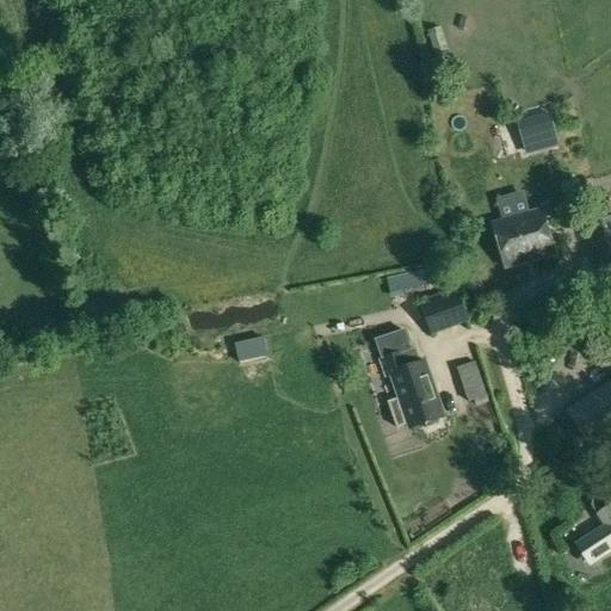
[(443,30),(430,35),(436,54),(449,50),(443,30)]
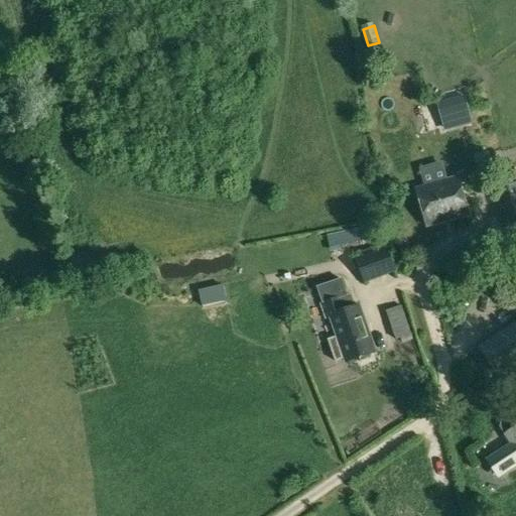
[(438,104),(441,118),(468,112),(464,97),(438,104)]
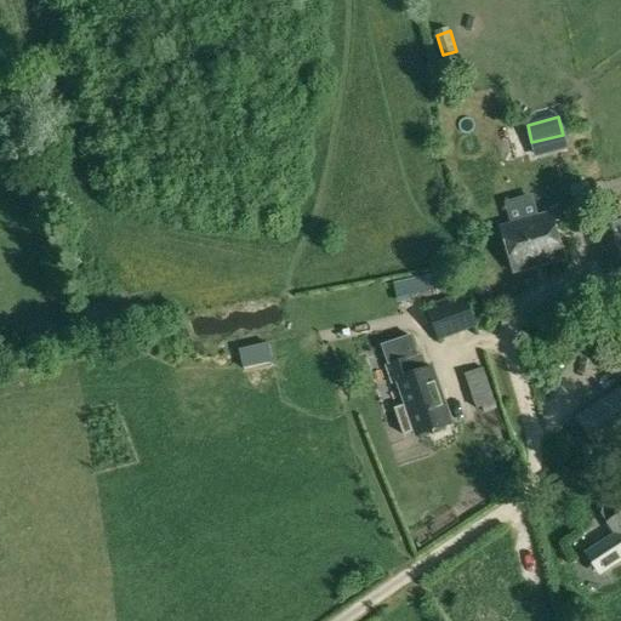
[(551,216),(501,231),(513,273),(563,258),(551,216)]
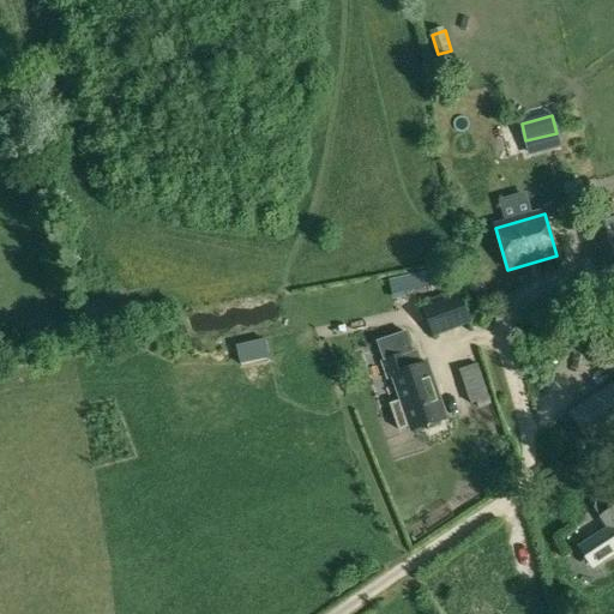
[(613,269),(613,218),(588,227),(601,274),(613,269)]
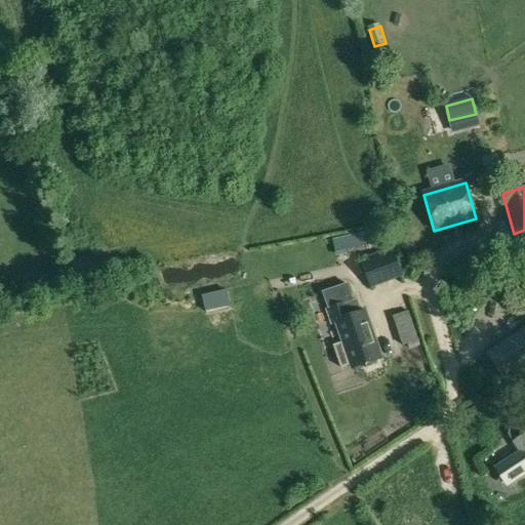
[(351,251),(349,238),(332,241),(334,254),(351,251)]
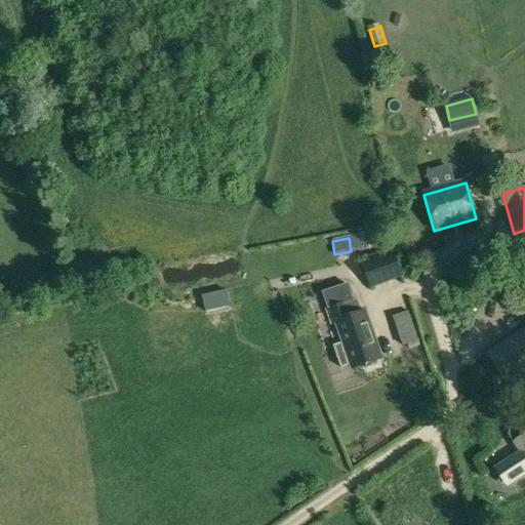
[(359,265),(369,290),(403,277),(393,251),(359,265)]
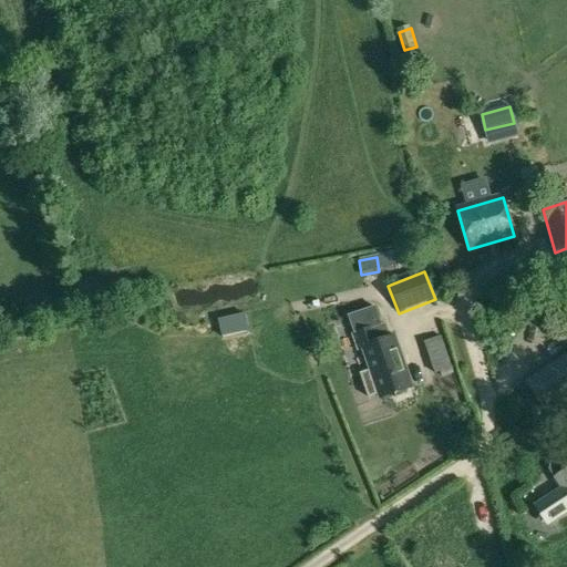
[(393,391),(394,395),(408,392),(405,387),(410,385),(393,334),(389,336),(374,340),(371,329),(370,326),(380,322),(373,302),(346,311),(352,331),(350,332),(356,349),(361,347),(369,370),(360,373),(369,398),(377,395),(377,397),(393,391)]
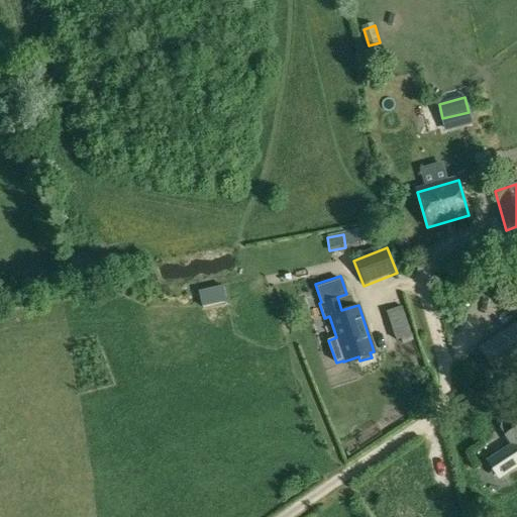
[(500,373),(516,362),(516,322),(479,347),(498,375),(500,373)]
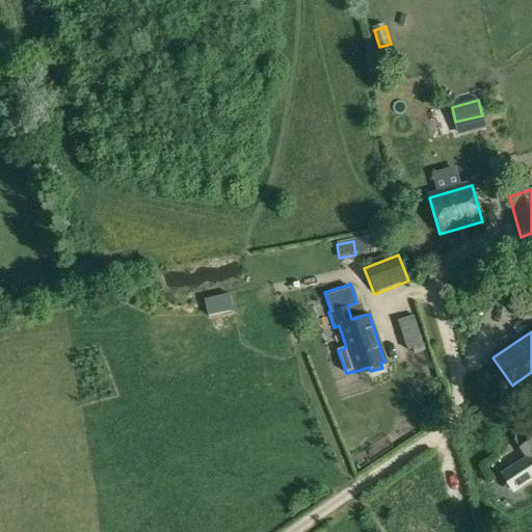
[(515,441),(522,450),(520,451),(528,461),(504,478),(513,491),(531,478),(531,422),(516,433),(515,441)]
